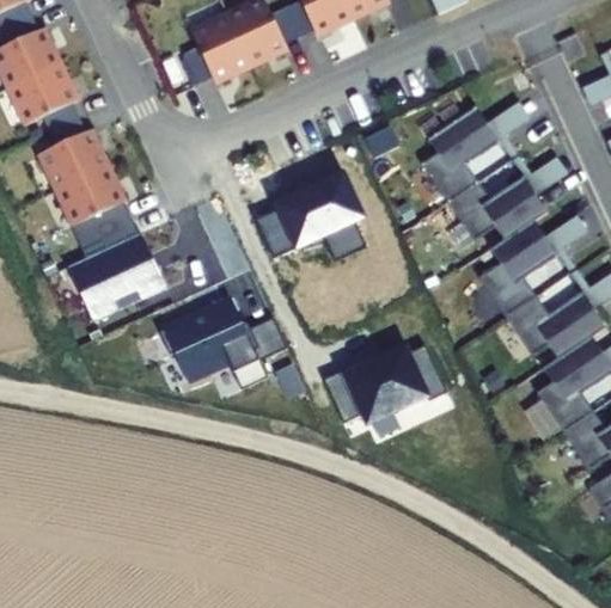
[(0,0),(0,18),(4,28),(32,13),(26,0),(0,0)]
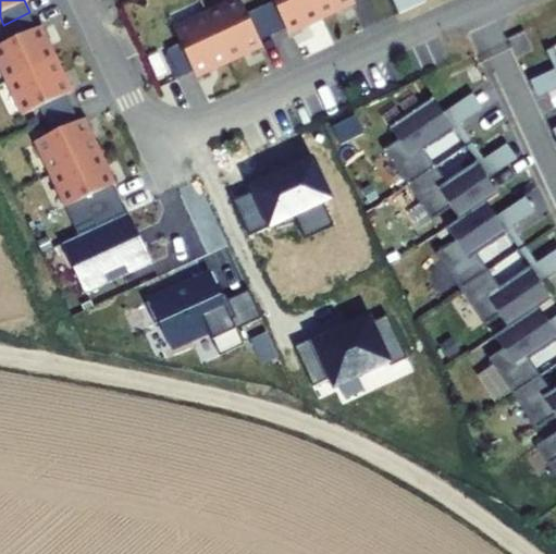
[(273,32),(261,4),(247,11),(243,0),(237,0),(209,13),(230,59),(262,44),(260,38),(273,32)]
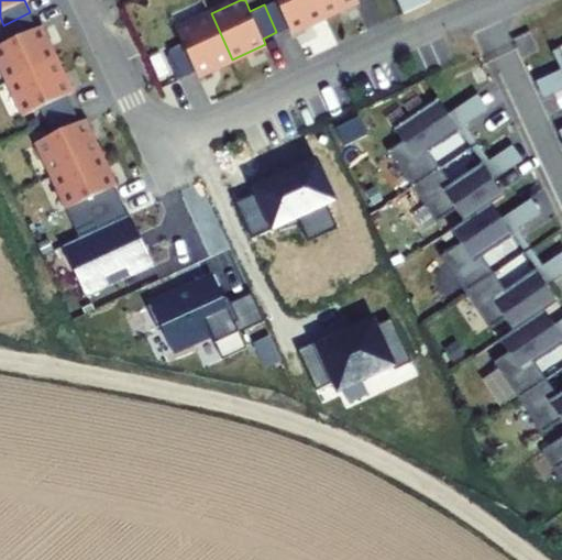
[(326,15),(318,0),(275,0),(264,4),(276,32),(290,25),(293,31),(326,15)]
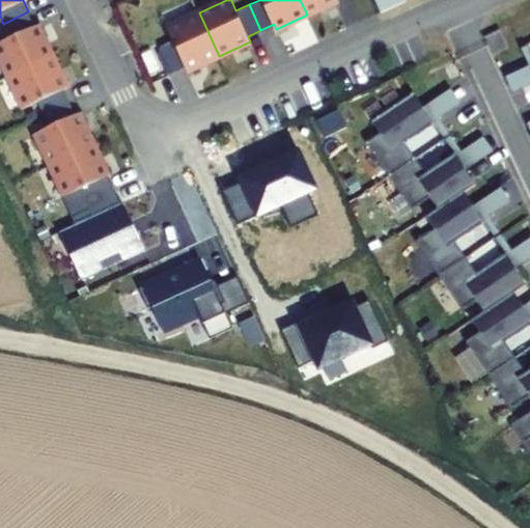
[(300,0),(307,15),(336,1),(335,0),(300,0)]
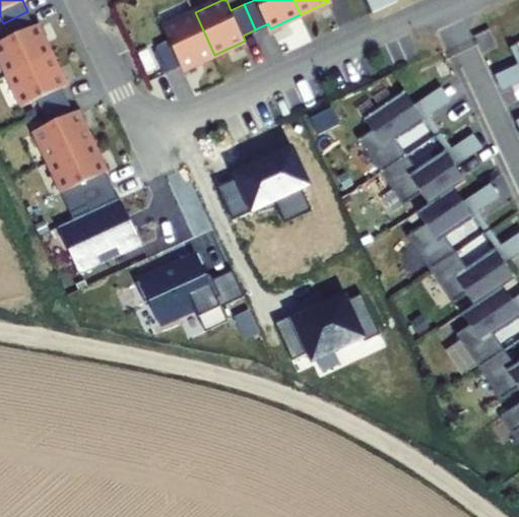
[(367,0),(372,10),(396,0),(367,0)]
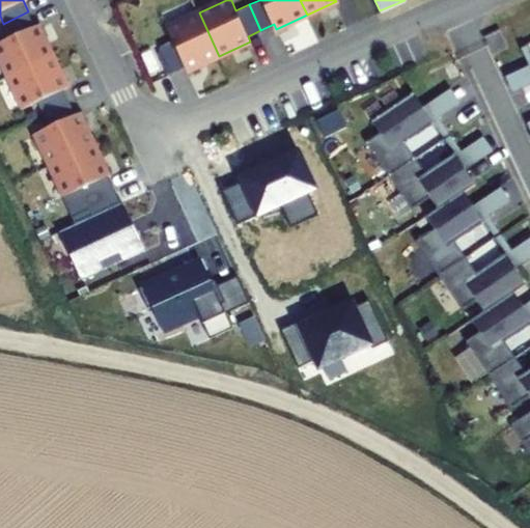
[(0,40),(0,52),(10,74),(38,60),(55,53),(40,22),(34,25),(28,11),(3,24),(9,36),(0,40)]
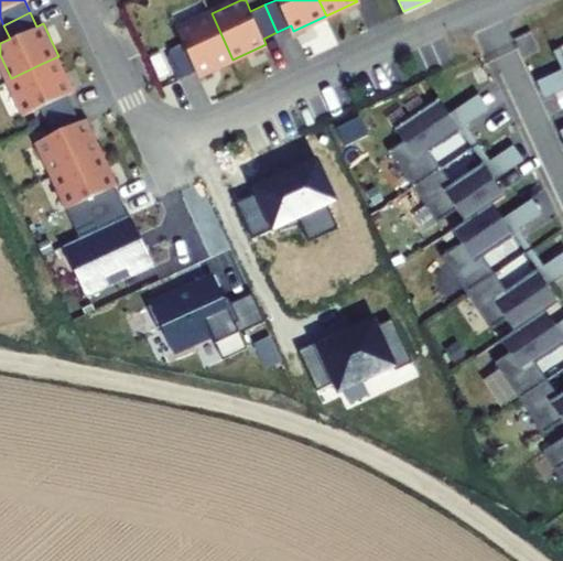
[(233,60),(212,13),(179,29),(184,41),(171,47),(183,75),(197,68),(201,75),(233,60)]
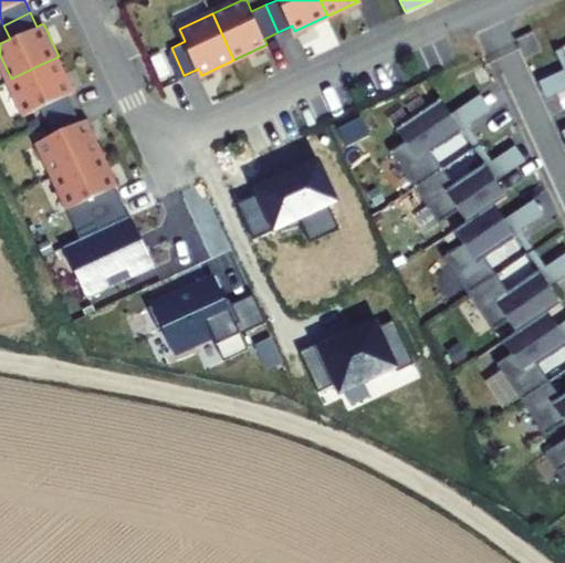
[(41,64),(11,79),(27,112),(41,105),(48,118),(63,112),(74,106),(67,93),(74,90),(59,56),(41,64)]
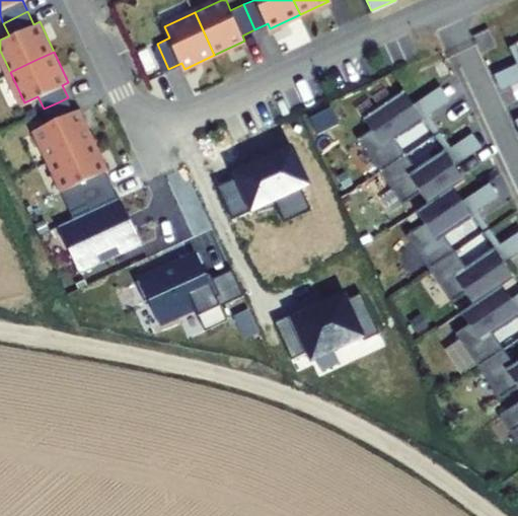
[(371,129),(358,138),(402,203),(420,192),(427,203),(416,210),(425,223),(408,234),(451,300),(464,291),(472,302),(460,311),(469,323),(456,333),(500,396),(517,385),(517,401),(500,414),(517,440),(517,362),(514,364),(493,333),(503,322),(505,324),(517,315),(517,309),(502,286),(514,277),(494,247),(477,259),(479,261),(465,267),(444,235),(454,224),(456,227),(472,216),(453,188),(464,179),(444,150),(429,161),(430,164),(416,169),(394,139),(404,128),(408,130),(423,120),(402,89),(363,117),(371,129)]
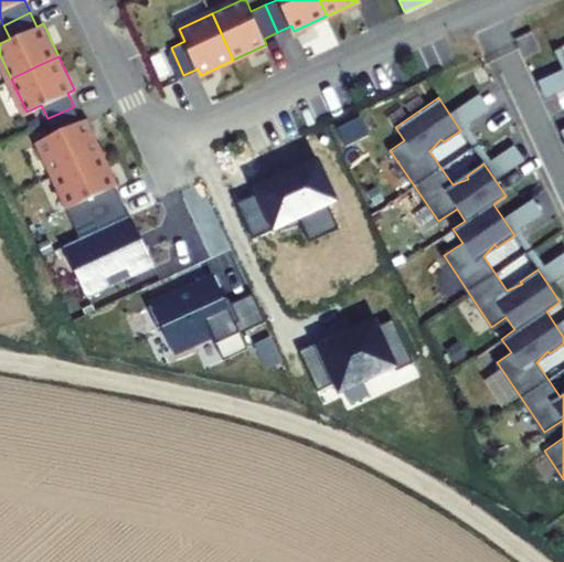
[(63,112),(48,118),(54,133),(39,139),(54,172),(103,150),(86,117),(81,119),(74,106),(63,112)]
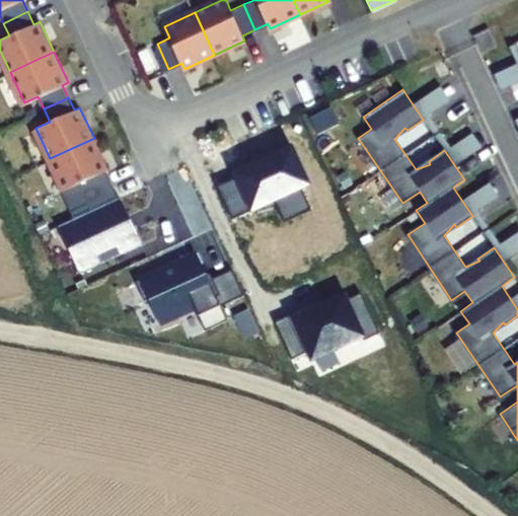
[(404,128),(394,139),(408,130),(404,128)]
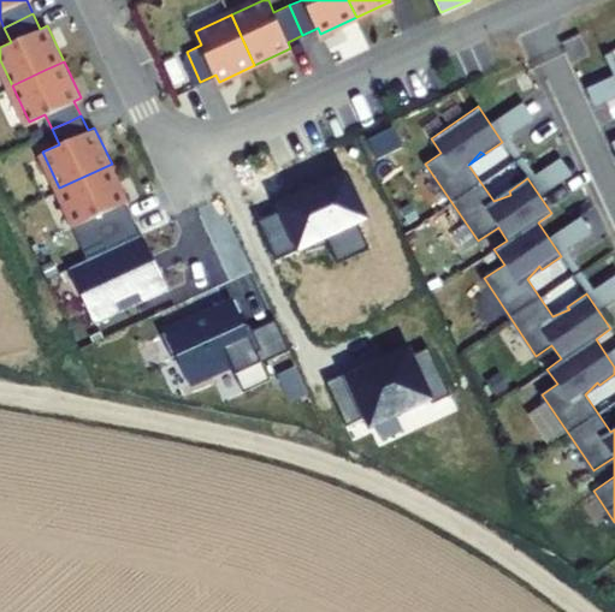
[(112,164),(59,188),(76,224),(93,217),(100,232),(129,218),(122,203),(129,200),(112,164)]
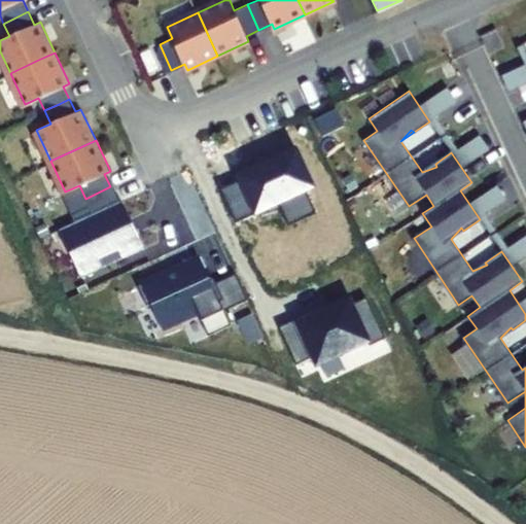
[(436,167),(435,164),(422,172),(436,167)]
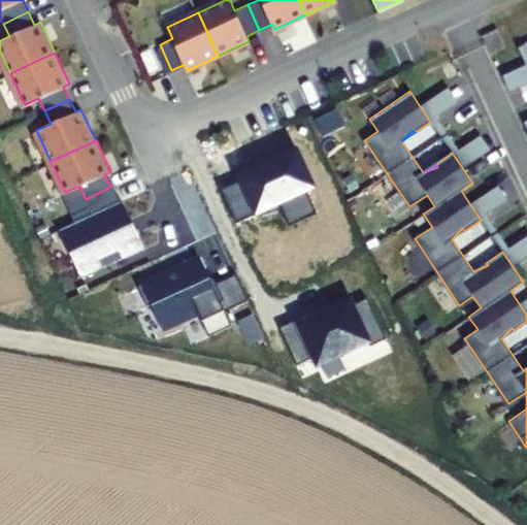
[(462,228),(452,239),(464,231),(462,228)]
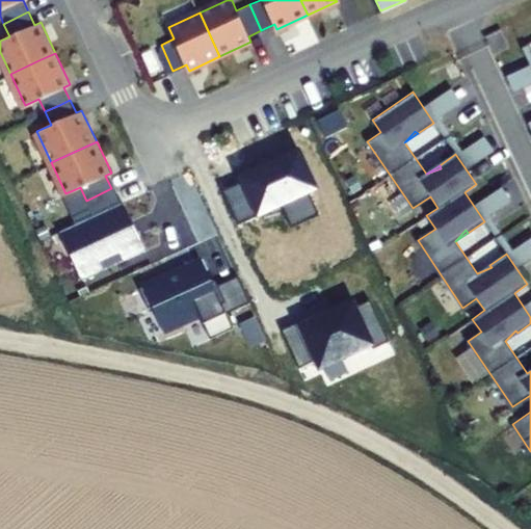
[(492,267),(489,265),(477,273),(492,267)]
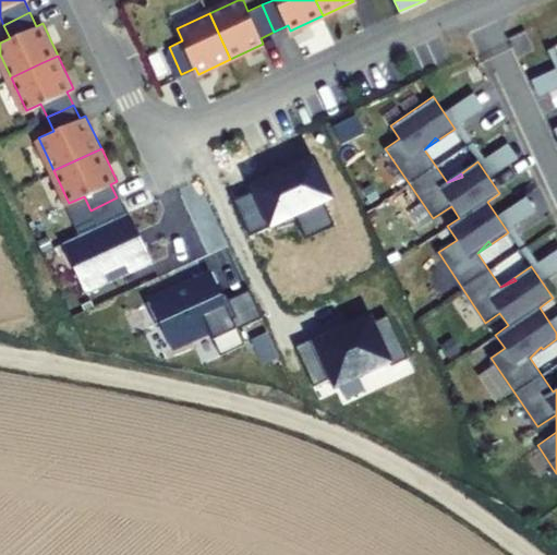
[(541,347),(530,358),(543,349),(541,347)]
